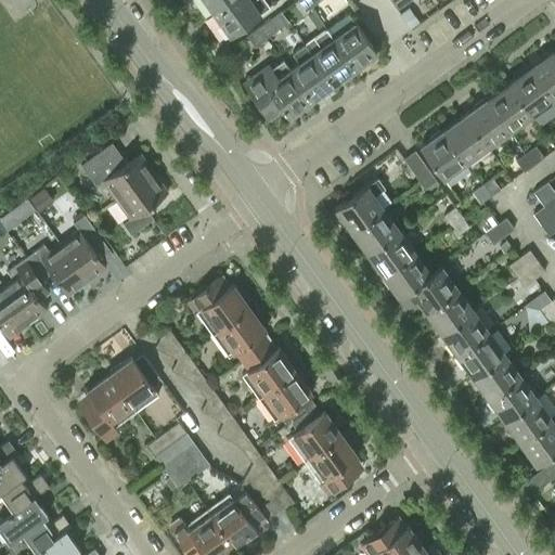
[(204,0),(213,11),(228,0),(204,0)]
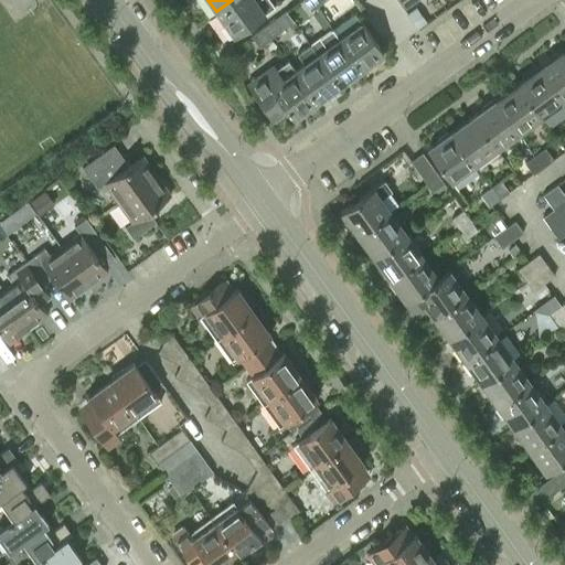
[(232,0),(216,11),(233,34),(274,4),(269,0),(232,0)]
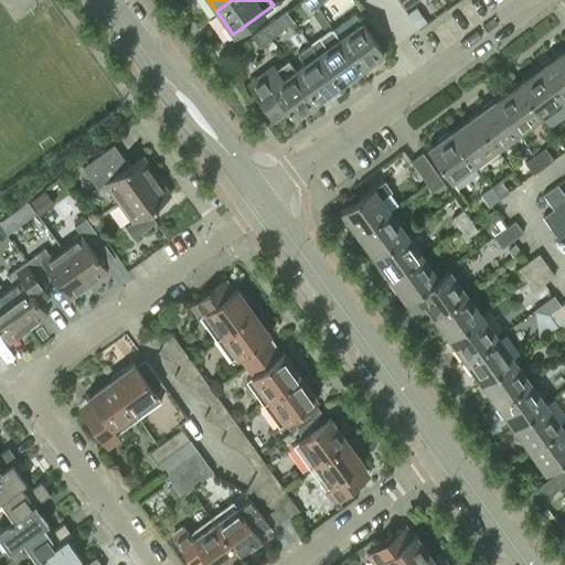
[(302,0),(310,10),(321,2),(319,0),(302,0)]
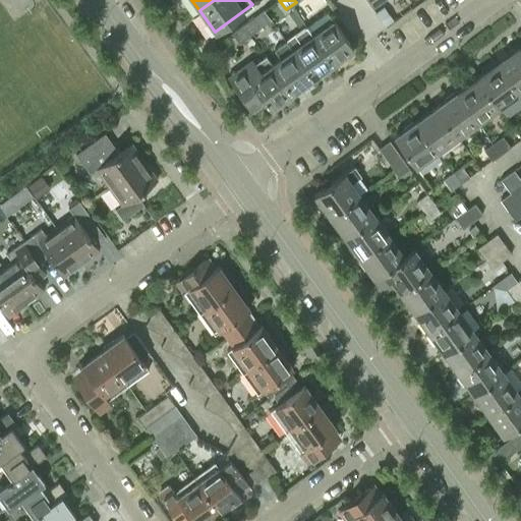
[(311,35),(332,63),(353,48),(326,11),(305,25),(311,35)]
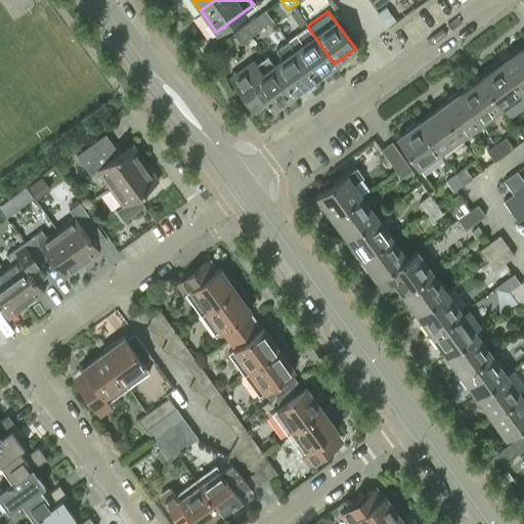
[(244,25),(251,35),(262,26),(255,16),(244,25)]
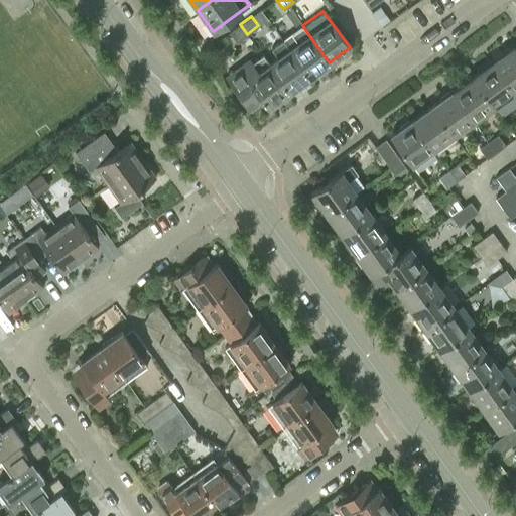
[(247,34),(240,24),(229,32),(236,41),(247,34)]
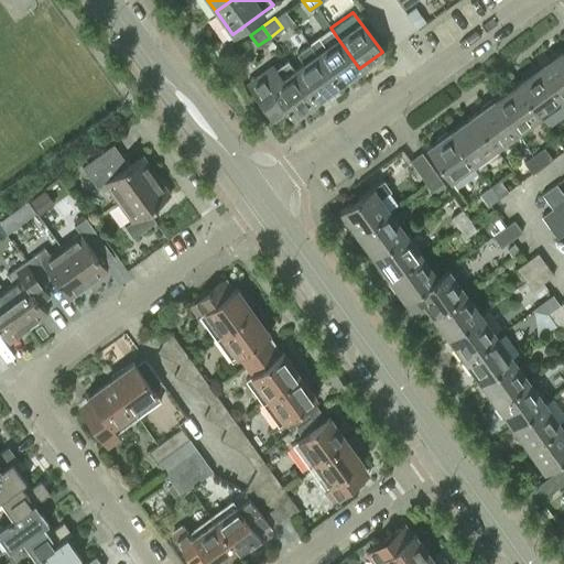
[(331,28),(308,44),(315,53),(337,85),(359,68),(337,38),(331,28)]
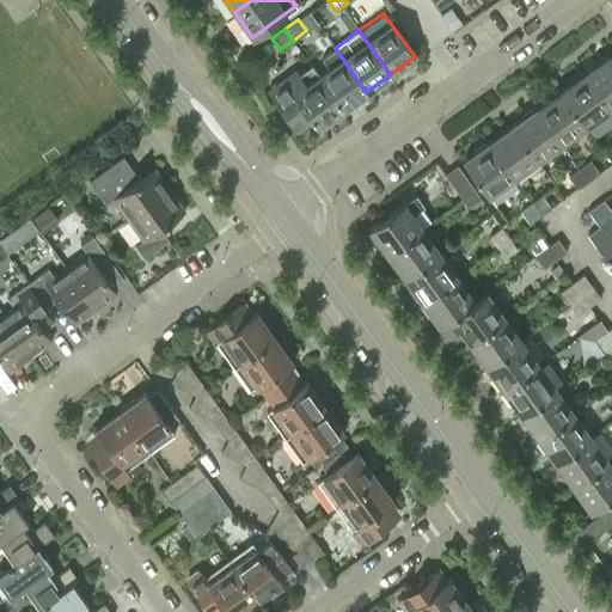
[(318,75),(342,109),(366,92),(342,57),(335,48),(322,57),(329,67),(318,75)]
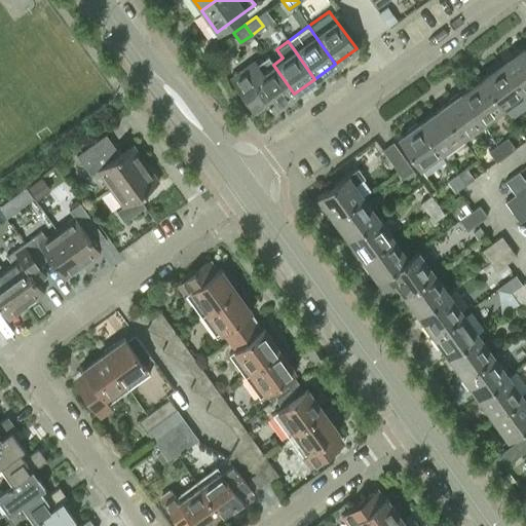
[(500,62),(522,92),(525,89),(525,49),(523,45),(500,62)]
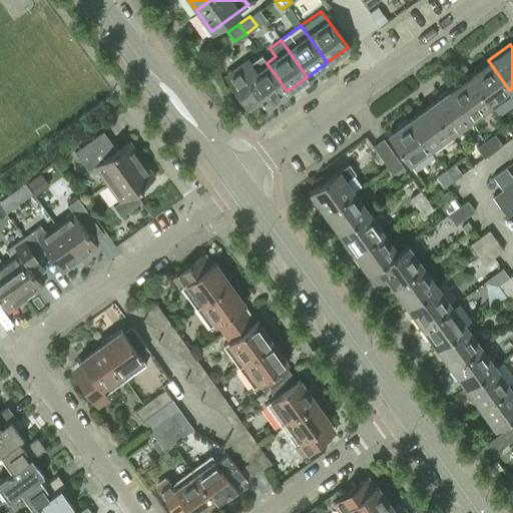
[(266,106),(287,91),(267,63),(261,54),(226,79),(248,109),(262,100),(266,106)]
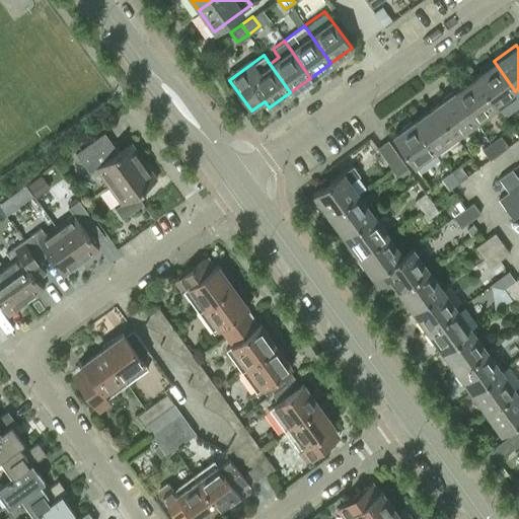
[(473,76),(496,105),(515,91),(494,61),(473,76)]
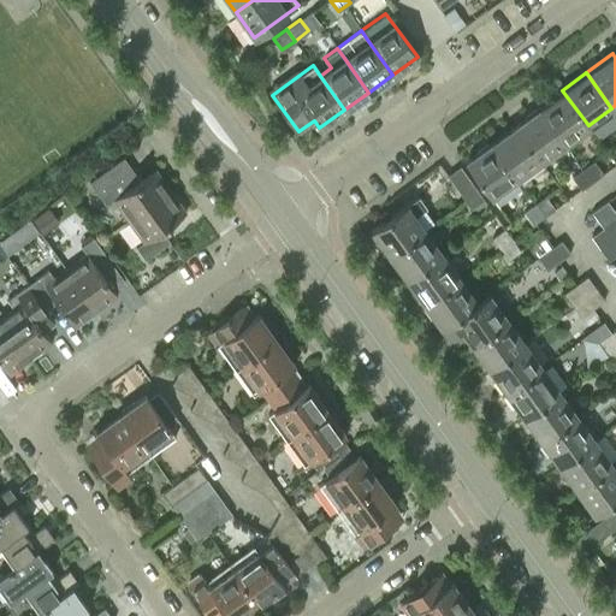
[(538,107),(563,143),(588,125),(562,90),(538,107)]
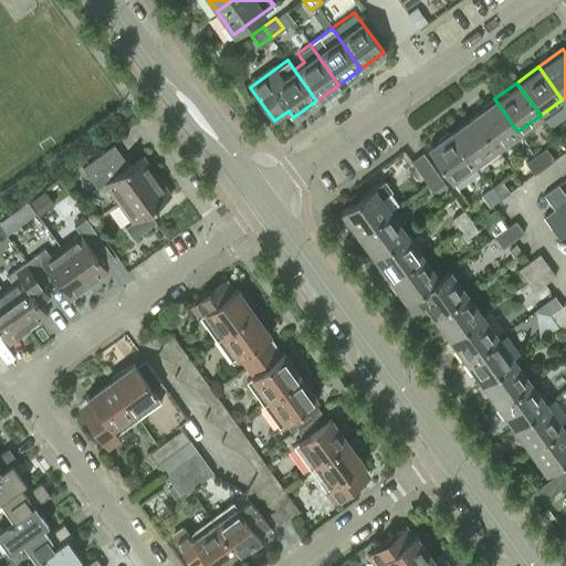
[(472,115),(495,148),(517,132),(494,98),(472,115)]
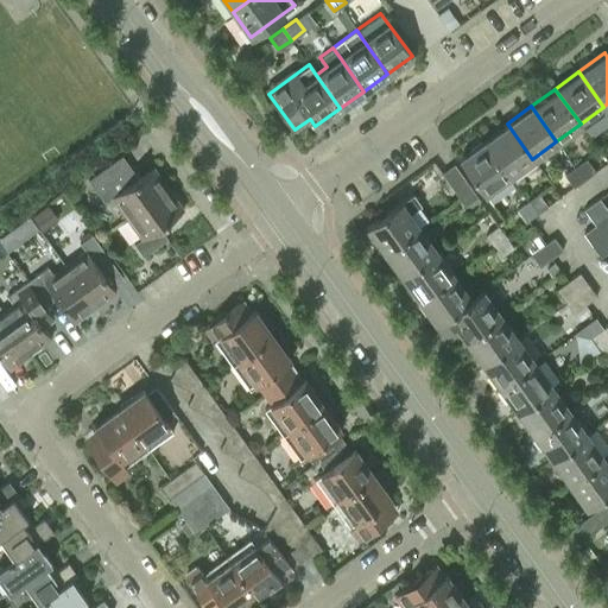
[(483,140),(508,176),(532,159),(507,124),(483,140)]
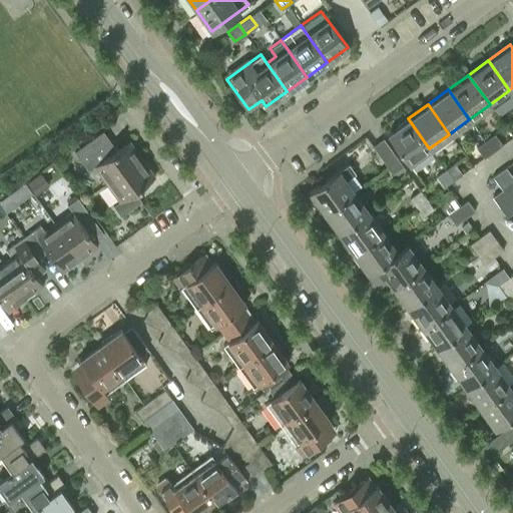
[(429,148),(408,118),(388,133),(409,163),(429,148)]
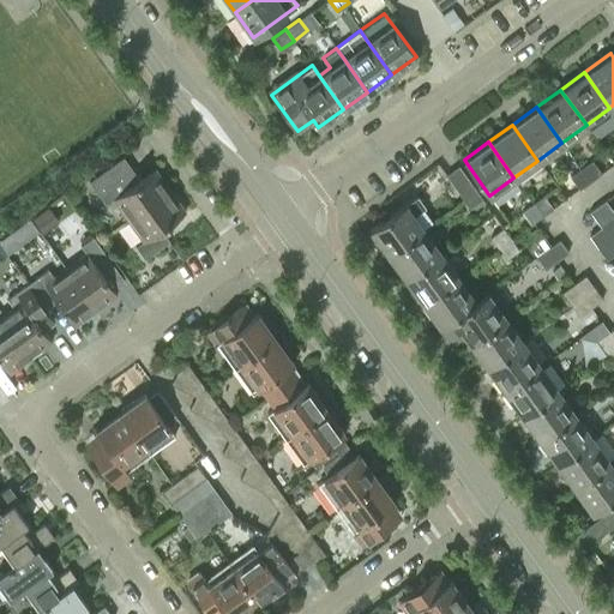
[(127,217),(168,188),(154,169),(139,180),(122,157),(90,181),(106,204),(114,199),(127,217)]
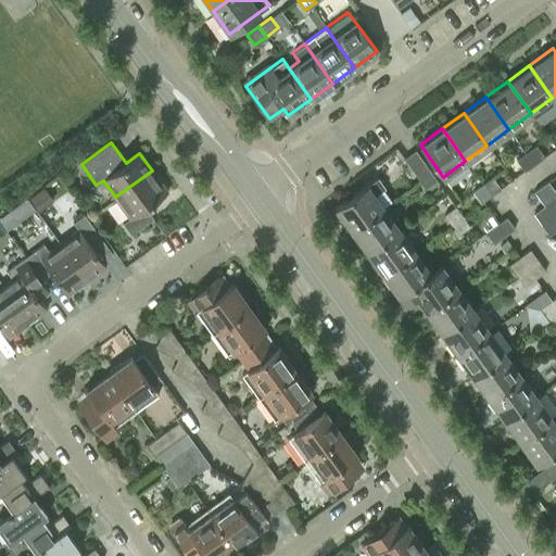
[(533,163),(544,155),(536,144),(526,152),(533,163)]
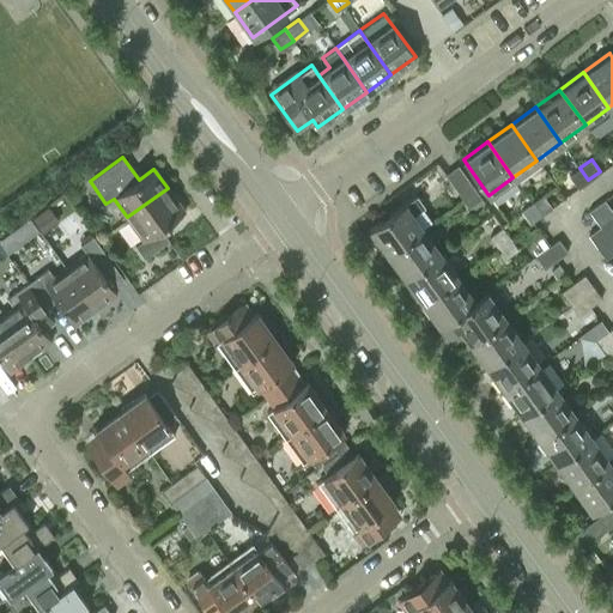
[(463,196),(475,188),(457,164),(445,173),(463,196)]
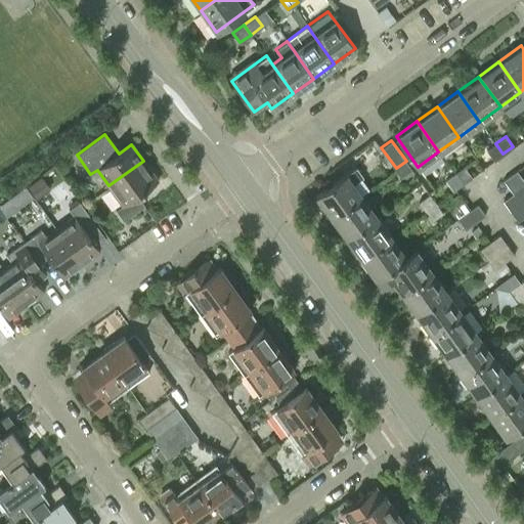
[(503,154),(495,143),(486,150),(493,161),(503,154)]
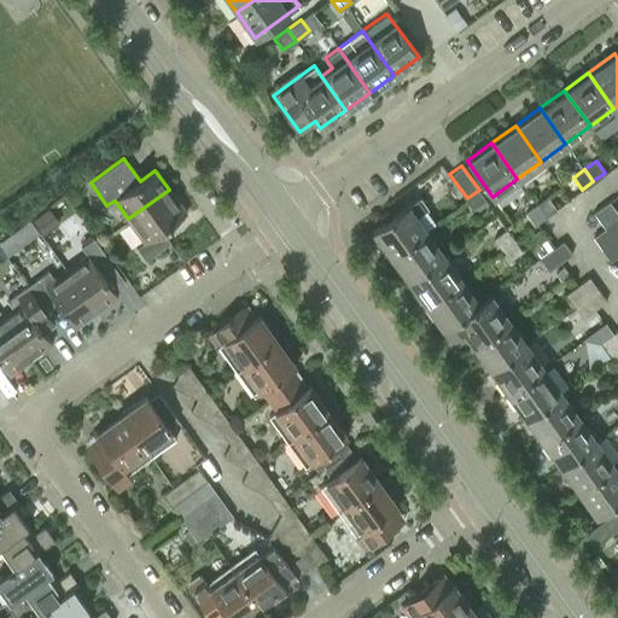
[(169,190),(128,219),(145,242),(136,246),(146,260),(170,242),(162,231),(186,213),(169,190)]
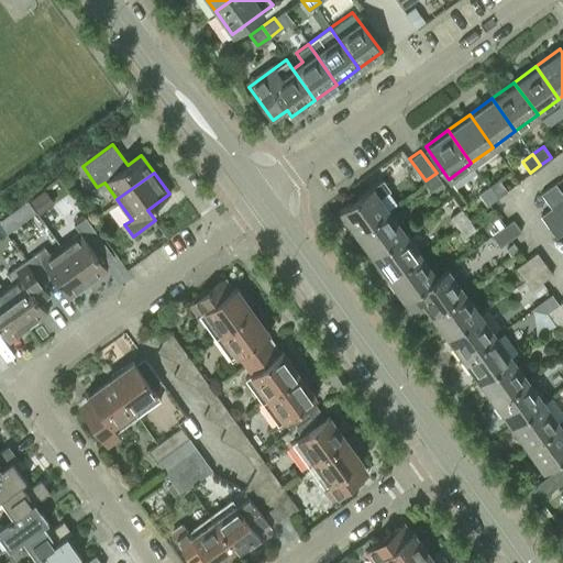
[(437,173),(426,180),(434,192),(444,184),(437,173)]
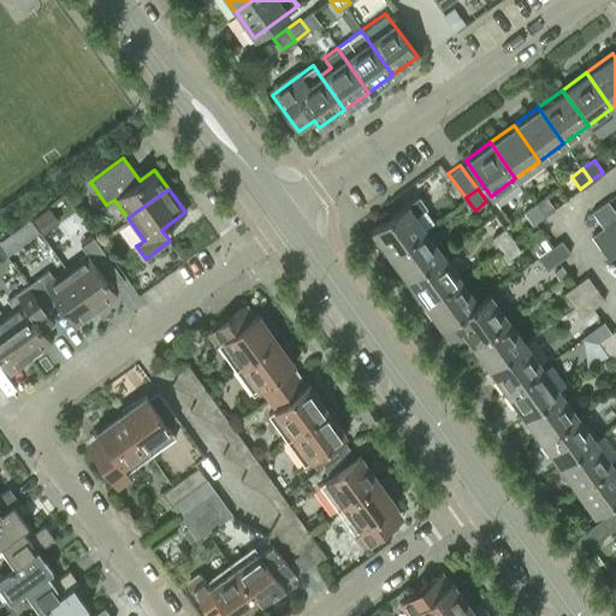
[(390,253),(426,226),(416,214),(428,205),(420,193),(372,227),(390,253)]
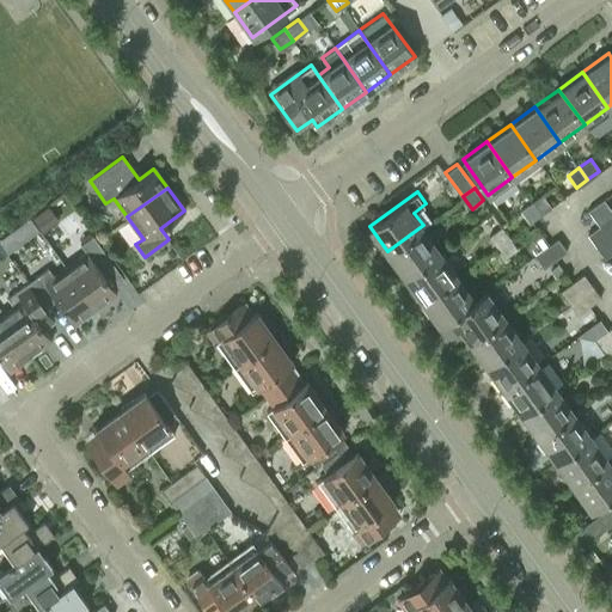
[(539,215),(551,207),(543,194),(531,203),(539,215)]
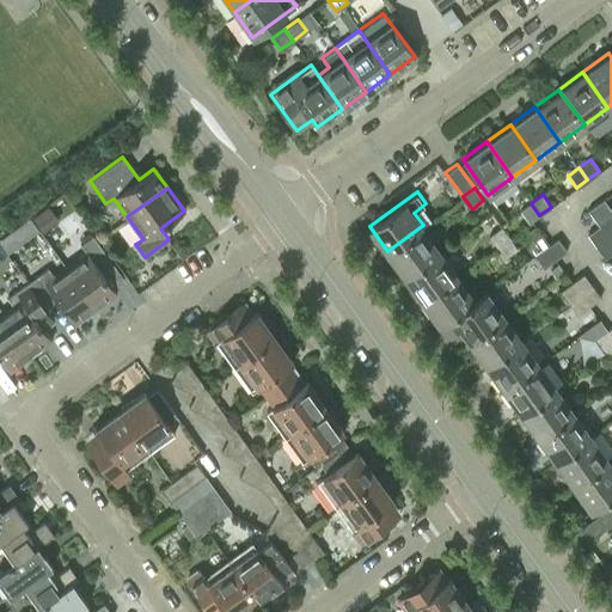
[(539,215),(531,203),(521,210),(530,222),(539,215)]
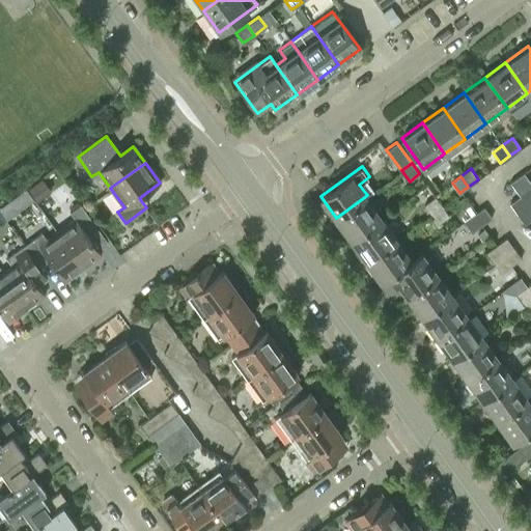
[(518,214),(530,203),(530,189),(530,188),(510,203),(518,214)]
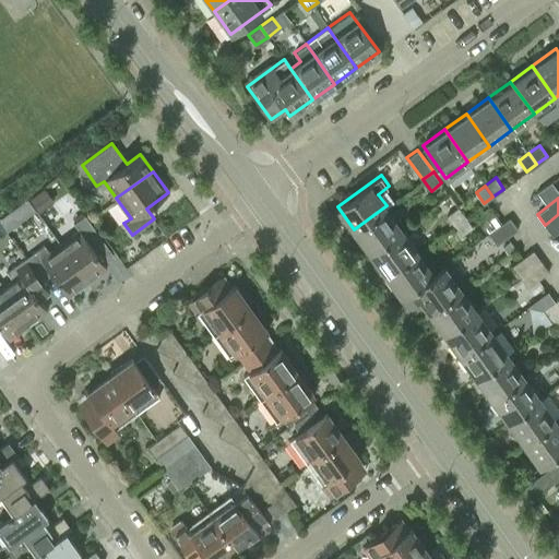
[(369,250),(401,227),(387,205),(354,229),(369,250)]
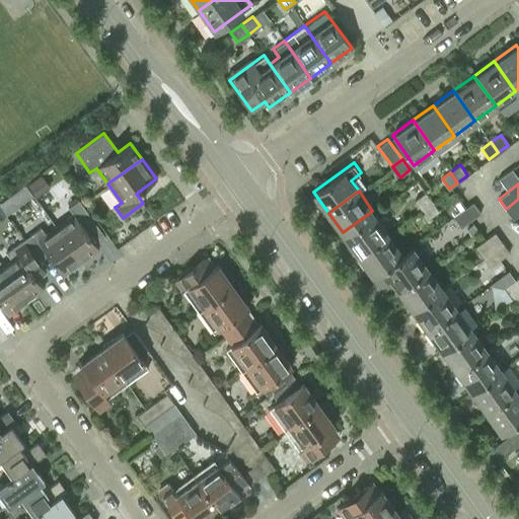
[(414,201),(421,210),(432,202),(425,193),(414,201)]
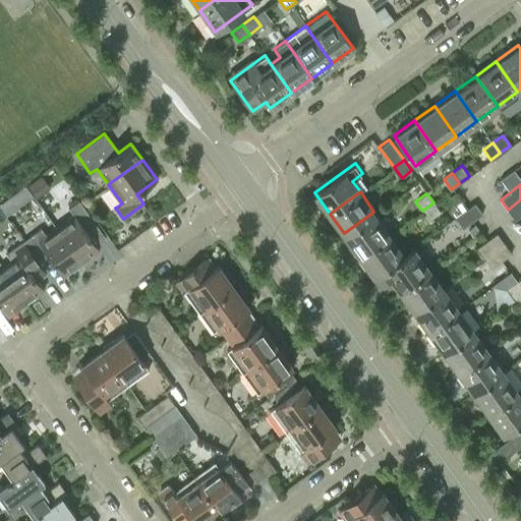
[(9,197),(0,204),(0,210),(5,217),(16,208),(9,197)]
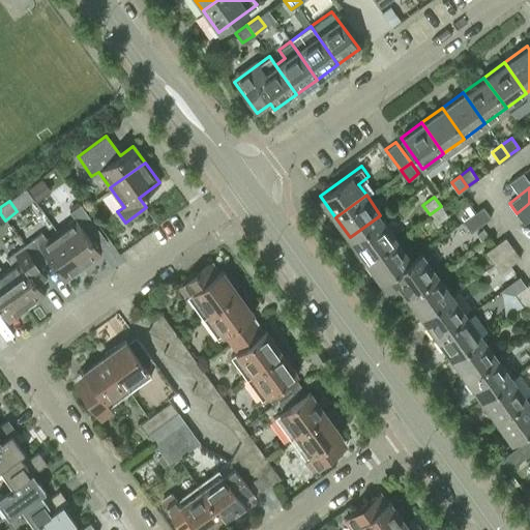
[(529,203),(517,213),(524,224),(529,218),(529,203)]
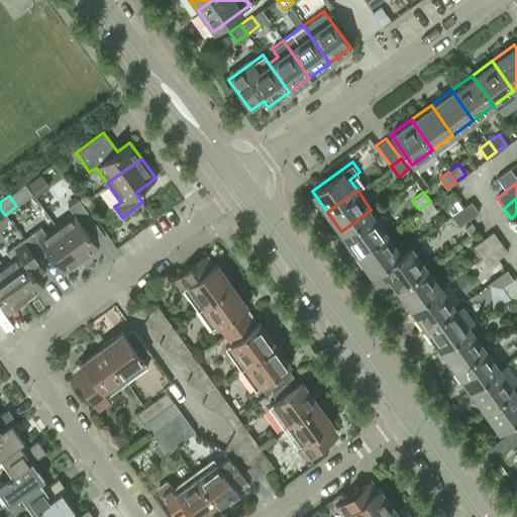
[(54,226),(80,263),(99,247),(84,227),(94,219),(79,199),(67,207),(72,214),(54,226)]
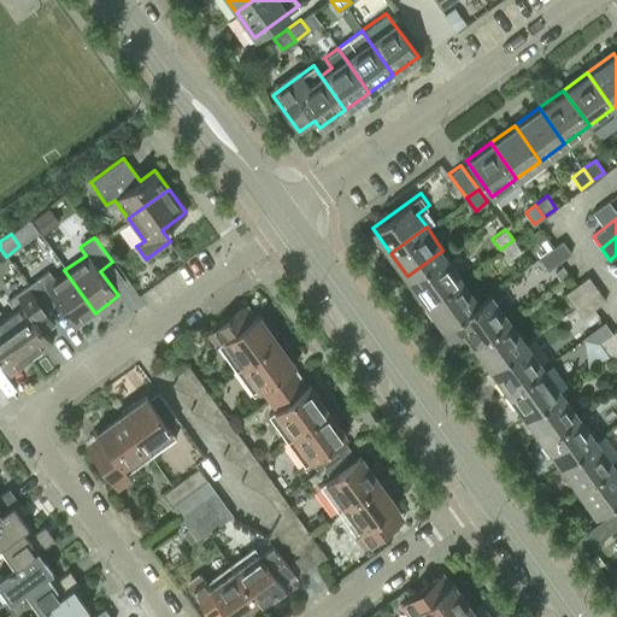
[(500,250),(509,260),(522,251),(513,240),(500,250)]
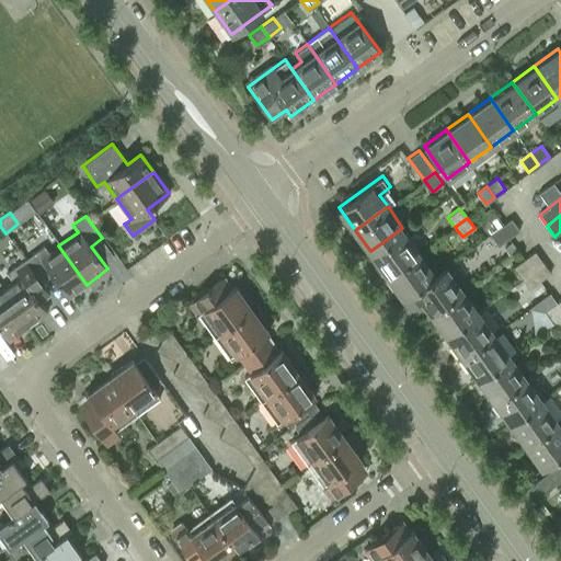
[(519,230),(511,218),(490,233),(499,244),(519,230)]
